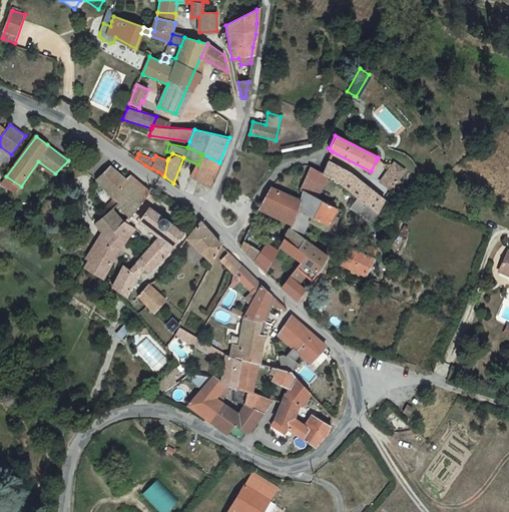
[(210,182),(219,162),(202,154),(198,164),(191,177),(204,182),(207,183),(209,183),(210,182)]
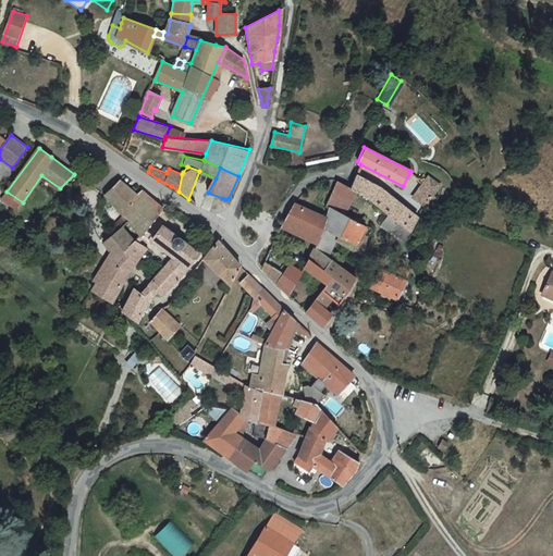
[(355,175),(348,187),(354,192),(392,222),(394,223),(408,232),(416,218),(389,199),(355,175)]
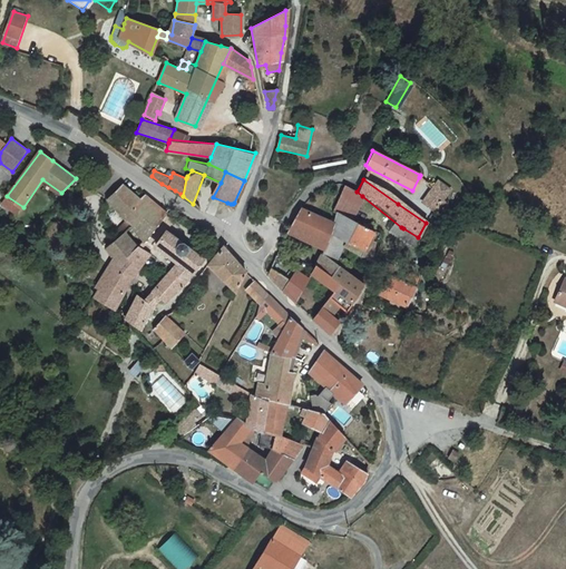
[(118,211),(138,199),(123,184),(107,198),(118,211)]
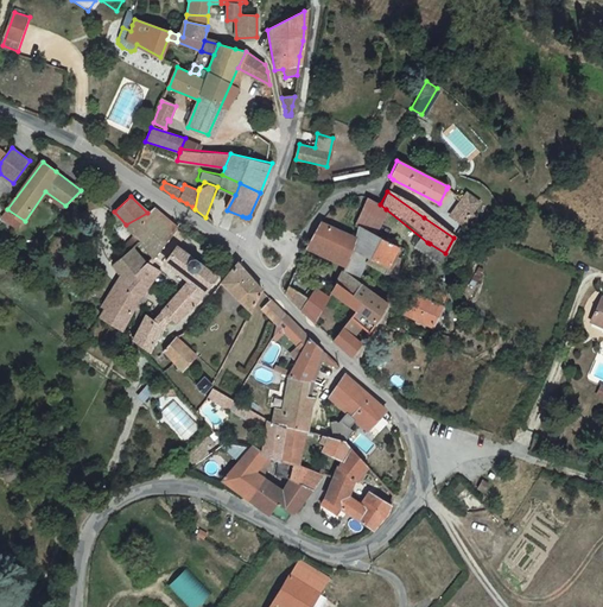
[(380,204),(366,197),(353,225),(357,226),(375,233),(386,209),(380,204)]
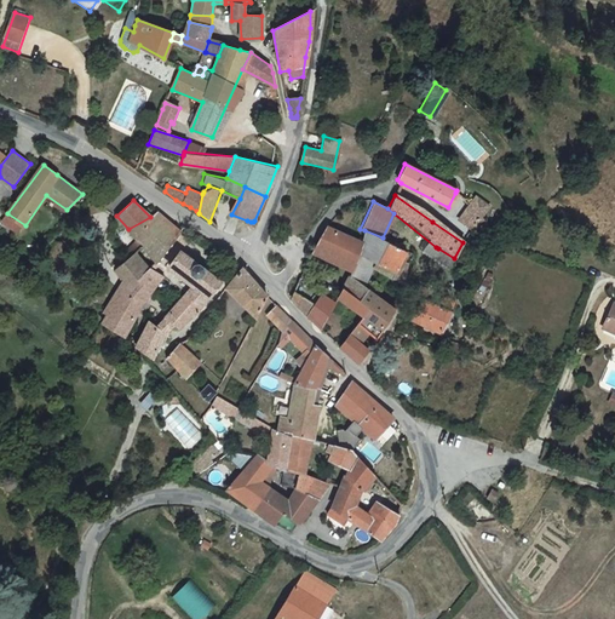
[(478,215),(467,204),(459,221),(471,228),(478,231),(482,223),(478,222),(481,218),(477,216),(478,215)]
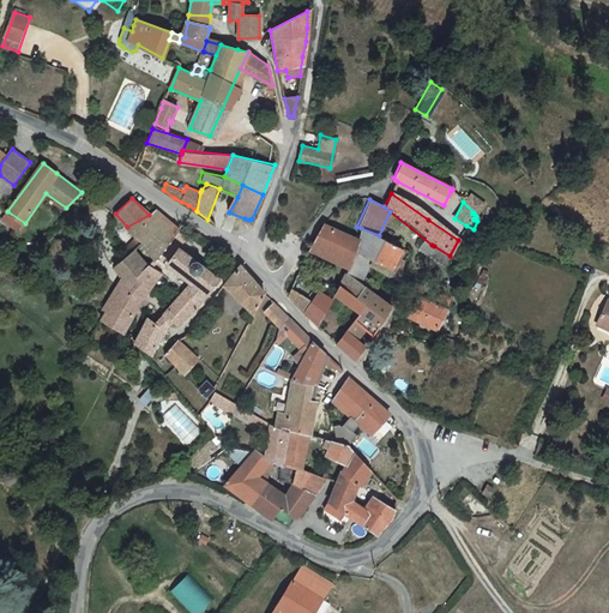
[(156,210),(149,215),(127,227),(142,244),(156,229),(167,218),(156,210)]
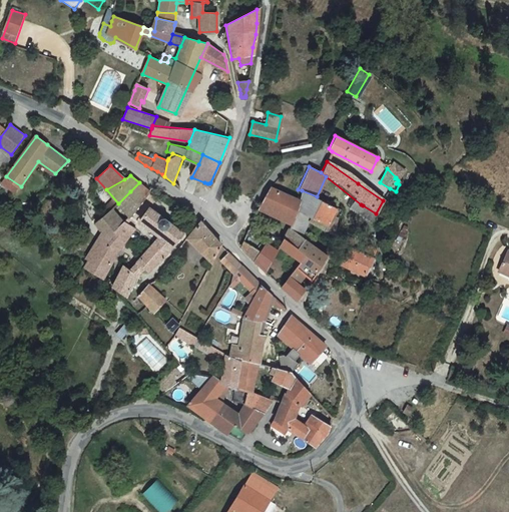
[(139,203),(149,190),(139,182),(130,191),(118,203),(130,216),(134,212),(139,203)]
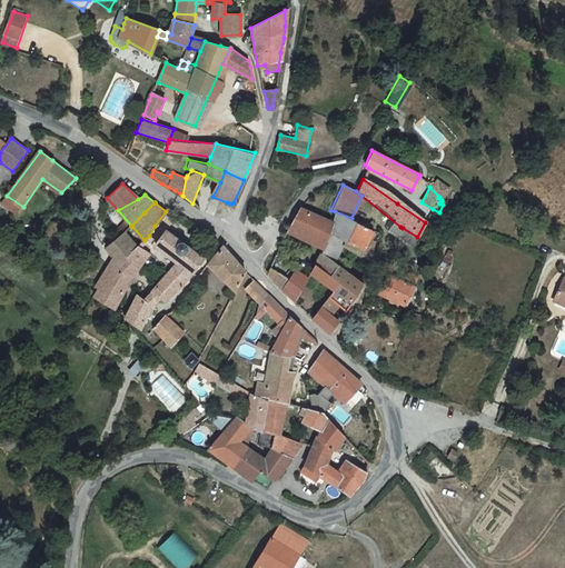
[(300,207),(289,225),(323,245),(323,243),(327,231),(330,222),(300,207)]
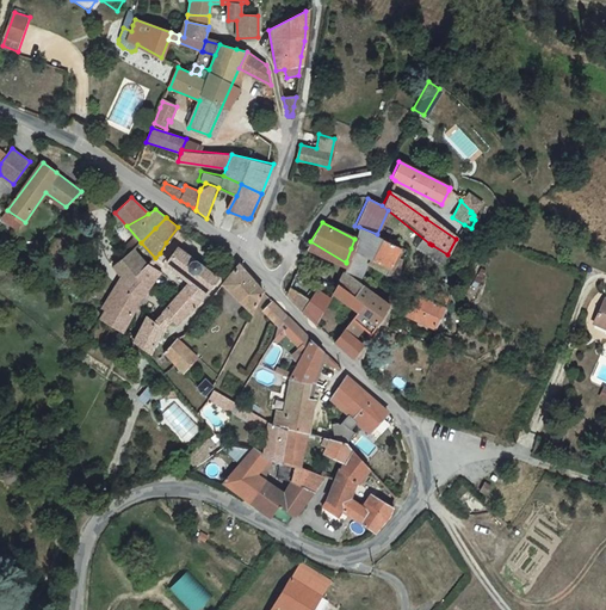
[(377,234),(359,227),(354,239),(351,248),(366,257),(383,265),(382,269),(397,276),(401,256),(395,253),(402,245),(377,234)]
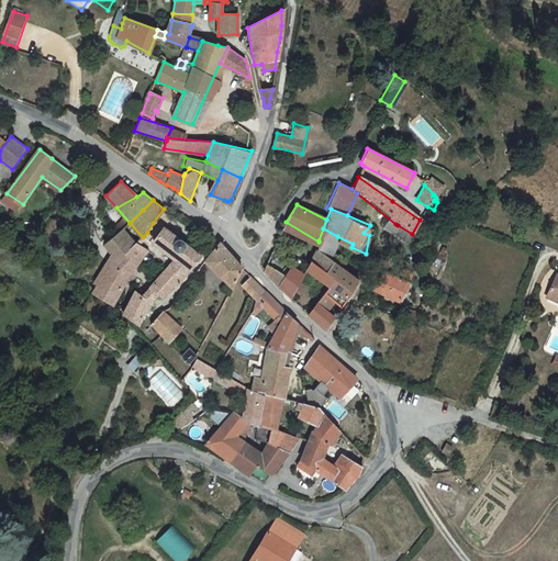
[(398,225),(395,224),(390,236),(406,245),(412,234),(398,225)]
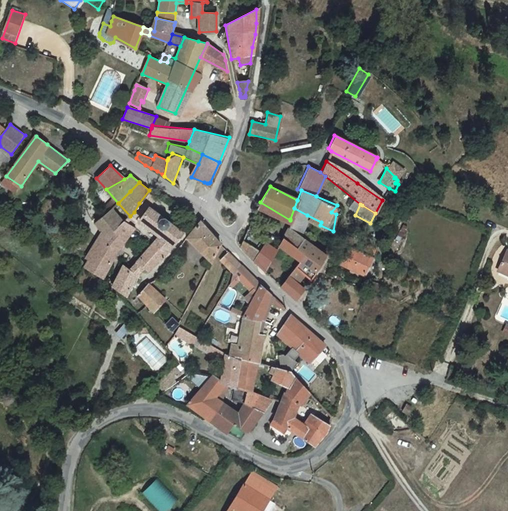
[(139,263),(144,267),(147,269),(157,262),(182,231),(149,206),(140,218),(159,234),(151,244),(137,261),(139,263)]
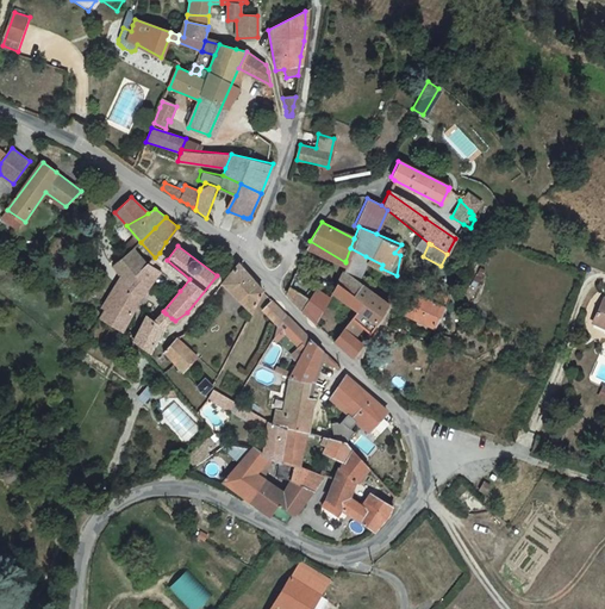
[(366,256),(350,248),(345,261),(345,262),(342,271),(360,284),(366,256)]
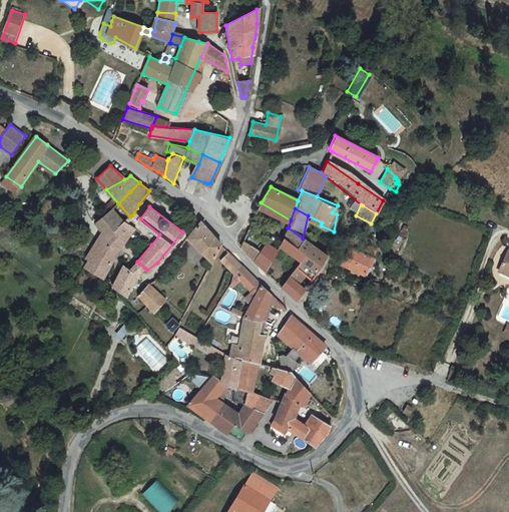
[(110,238),(122,225),(110,215),(99,227),(110,238)]
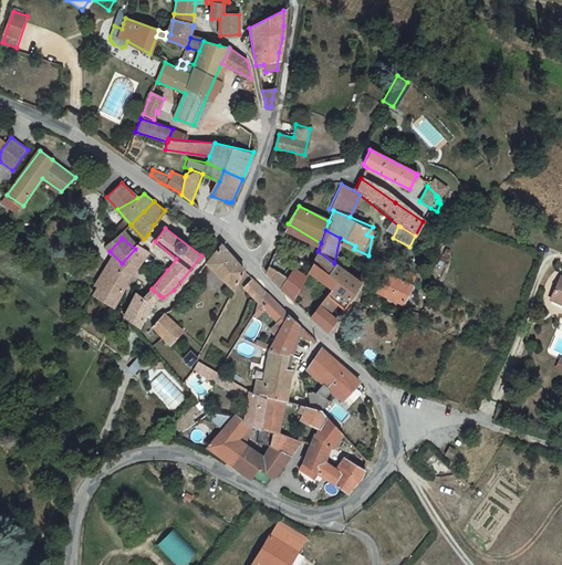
[(232,289),(243,269),(228,251),(221,243),(206,262),(232,289)]
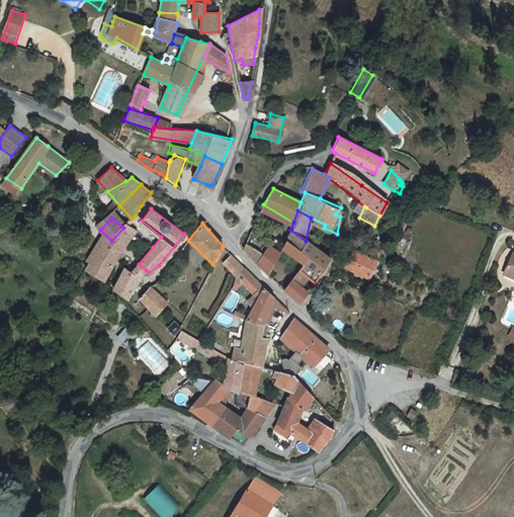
[(126,224),(123,228),(111,241),(86,268),(103,279),(120,251),(136,232),(126,224)]
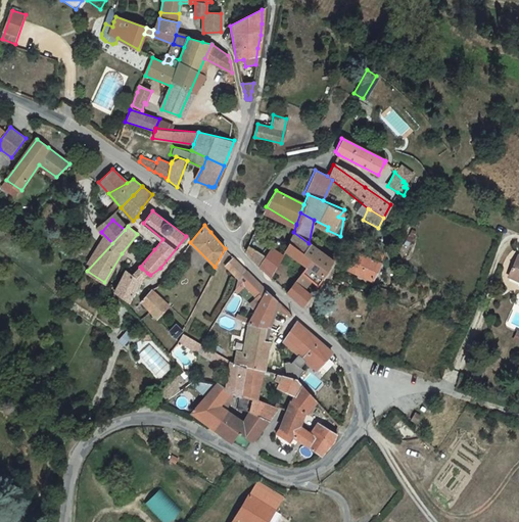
[(301,251),(309,243),(293,232),(289,242),(301,251)]
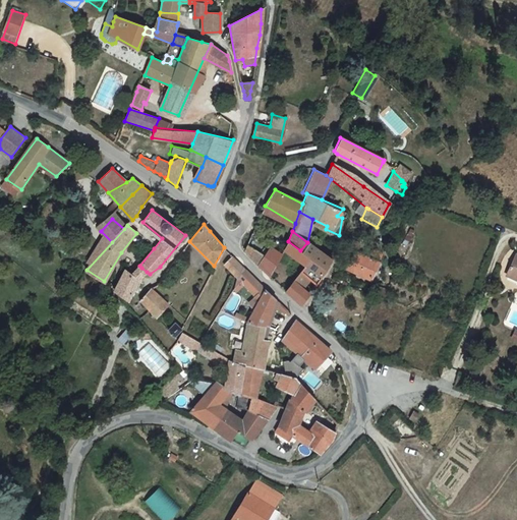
[(346,238),(344,244),(354,248),(356,249),(359,242),(346,238)]
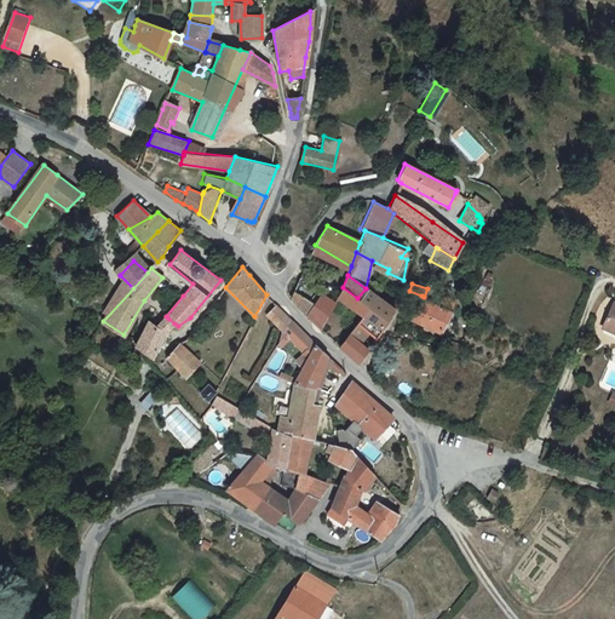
[(343,287),(339,297),(361,315),(368,307),(357,298),(343,287)]
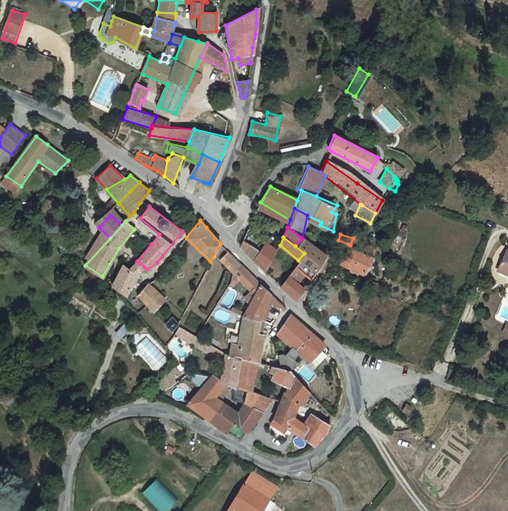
[(320,264),(325,255),(302,238),(295,246),(304,253),(298,260),(293,267),(304,275),(310,280),(313,275),(320,264)]
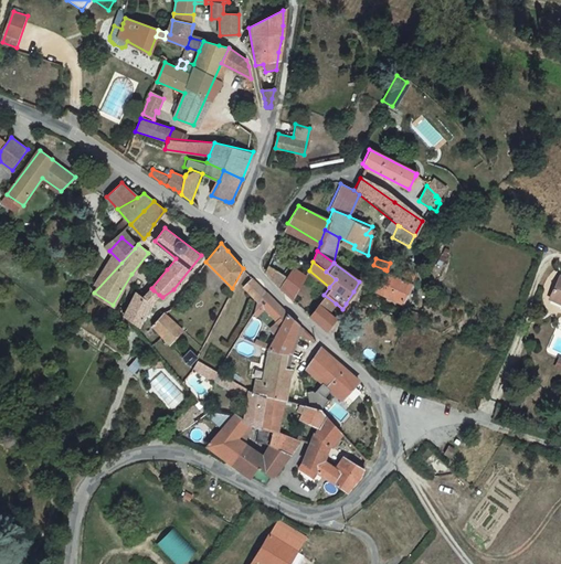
[(279,286),(285,276),(267,265),(264,272),(279,286)]
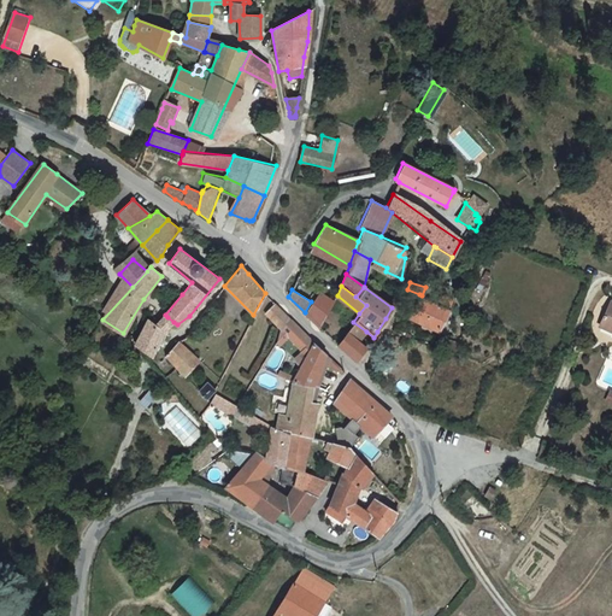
[(319,327),(334,301),(317,291),(311,301),(305,312),(319,327)]
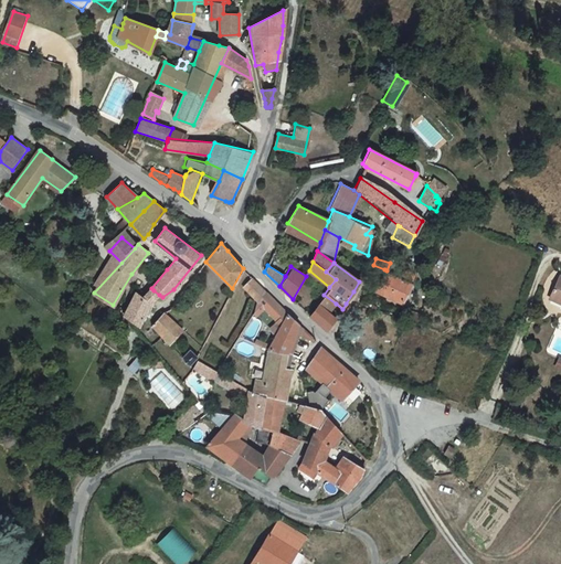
[(412,282),(415,276),(403,270),(401,276),(412,282)]
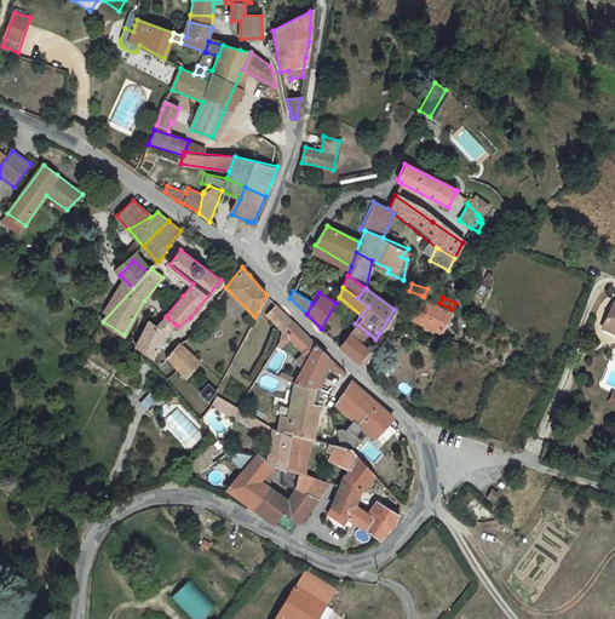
[(436,308),(420,299),(411,319),(440,332),(452,309),(440,303),(436,308)]
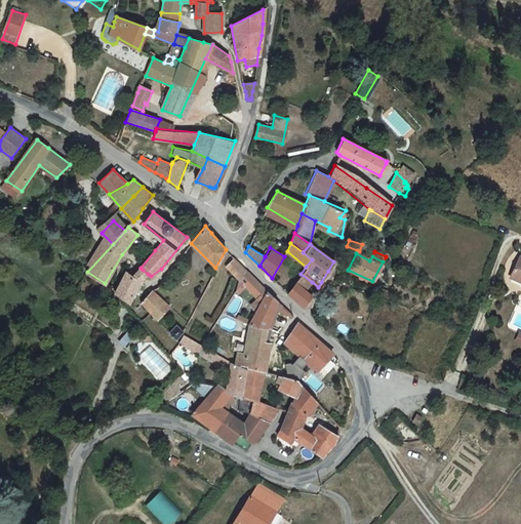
[(520,255),(512,275),(520,279),(520,255)]
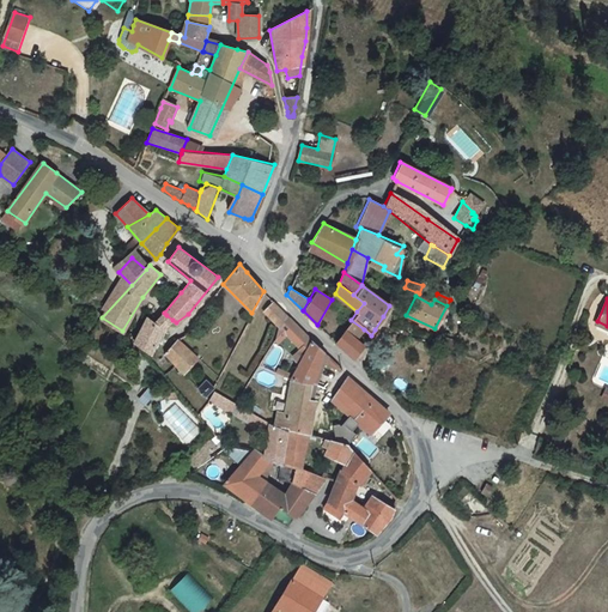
[(287,316),(272,302),(265,311),(279,326),(287,316)]
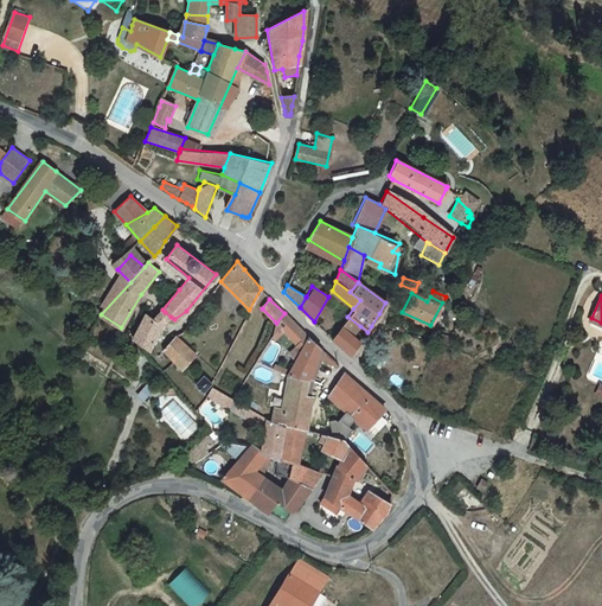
[(171,317),(165,312),(157,321),(147,316),(134,337),(151,350),(155,340),(162,325),(171,317)]
